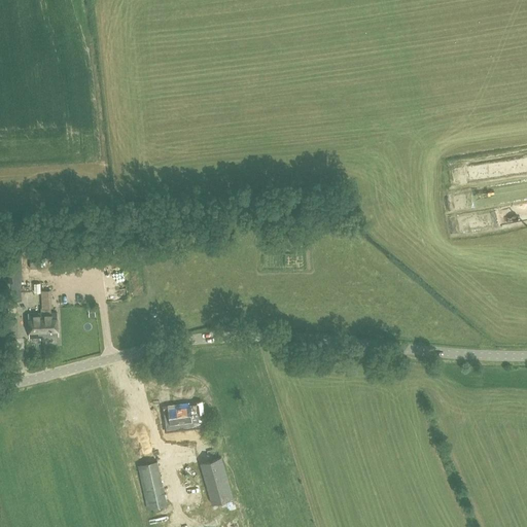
[(23,280),(21,253),(2,254),(6,301),(21,300),(20,281),(23,280)]
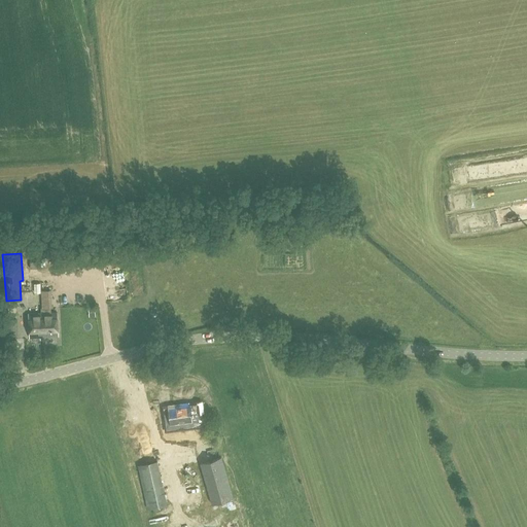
[(30,270),(38,270),(39,256),(31,256),(30,270)]
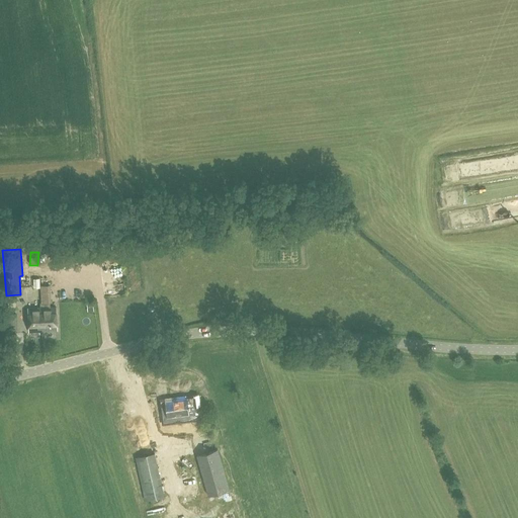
[(46,305),(56,305),(56,290),(46,290),(46,305)]
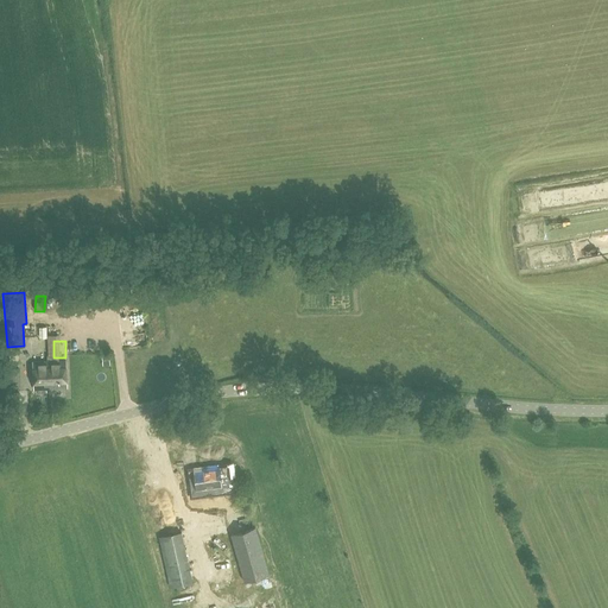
[(8,367),(25,366),(24,350),(18,352),(18,355),(7,356),(8,367)]
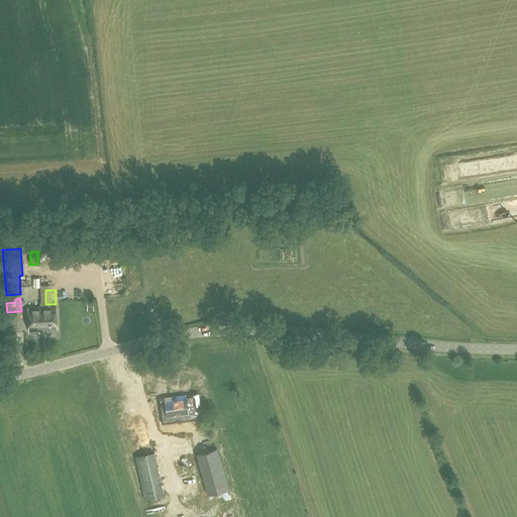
[(28,307),(29,331),(58,329),(56,306),(28,307)]
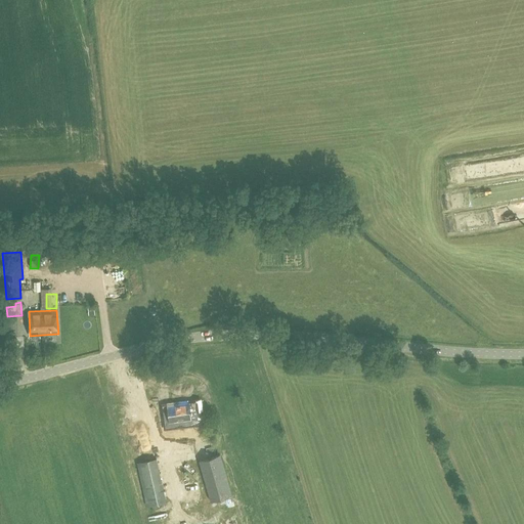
[(169,407),(171,421),(190,418),(189,412),(195,411),(203,410),(202,400),(174,403),(175,406),(169,407)]
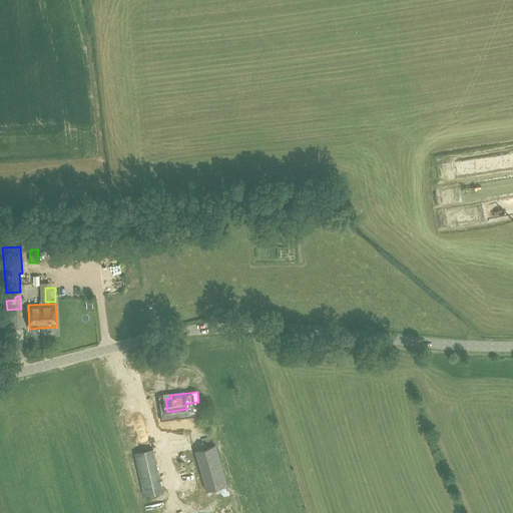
[(194,451),(206,491),(227,485),(215,445),(194,451)]
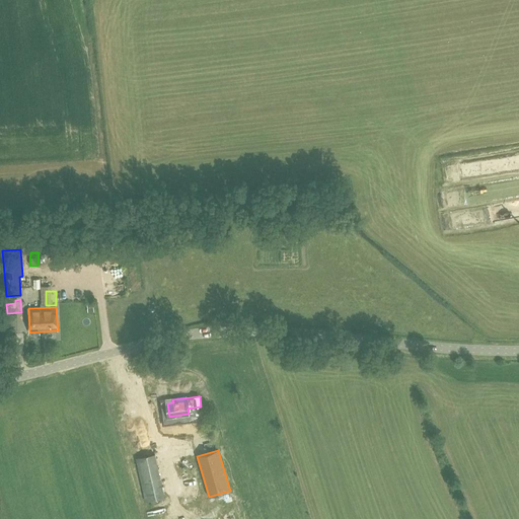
[(134,460),(141,491),(145,490),(147,498),(165,494),(163,486),(162,487),(155,455),(134,460)]
